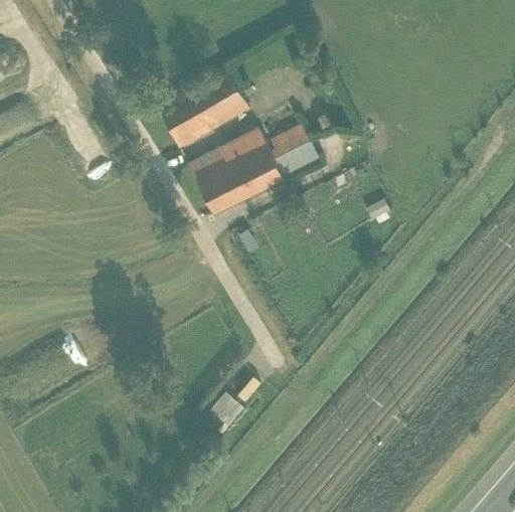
[(226,67),(156,105),(178,147),(248,109),(226,67)]
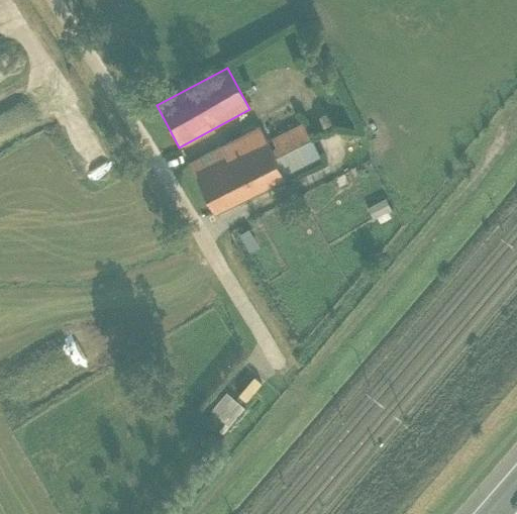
[(213,213),(321,162),(303,124),(270,139),(275,147),(270,150),(267,145),(268,144),(259,128),(189,166),(213,213)]
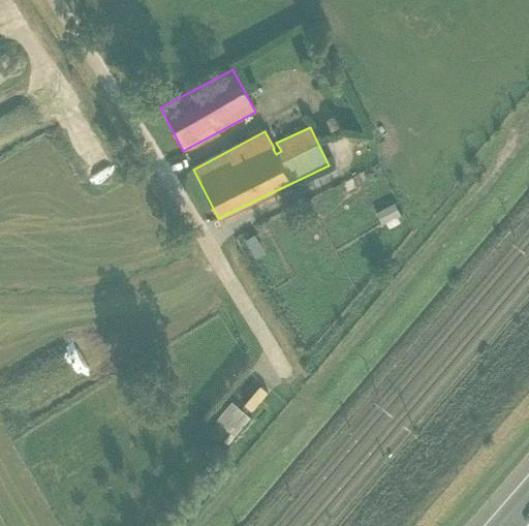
[(394,204),(375,214),(381,225),(400,216),(394,204)]
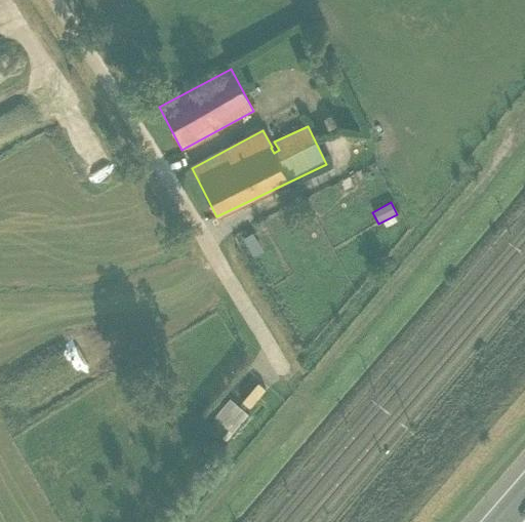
[(243,404),(257,385),(247,377),(233,397),(243,404)]
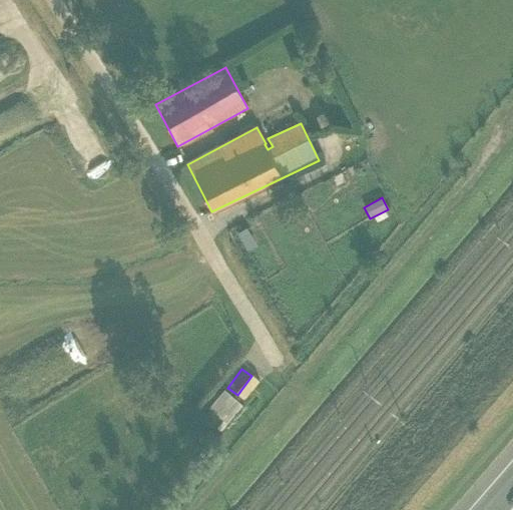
[(216,385),(198,404),(216,420),(233,401),(216,385)]
